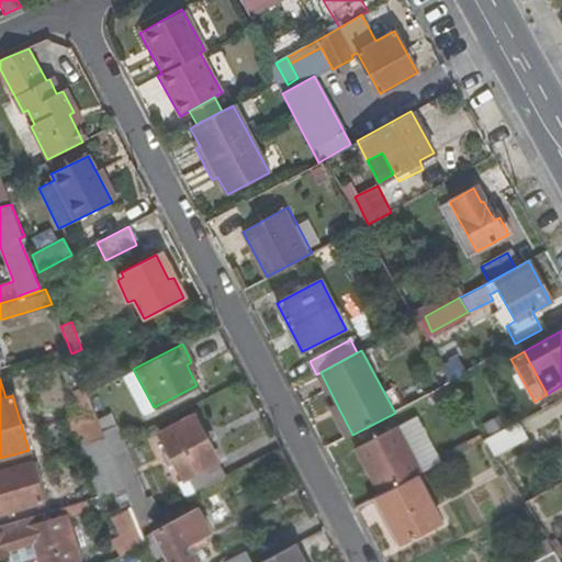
[(347,438),(352,435),(336,403),(329,406),(347,438)]
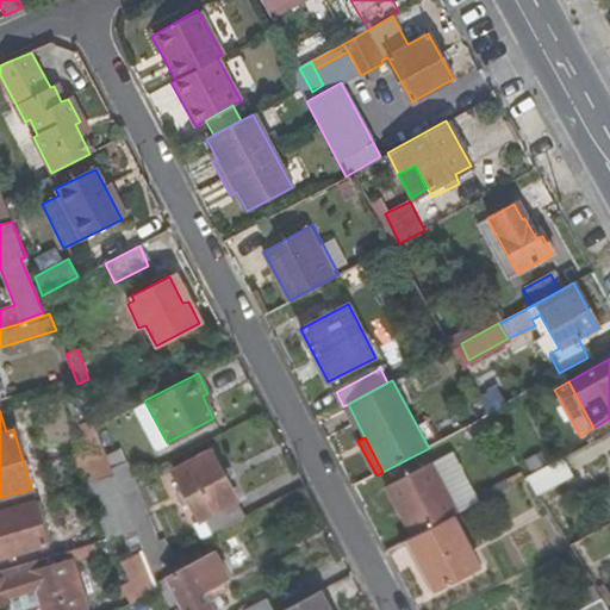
[(207,537),(244,518),(209,452),(173,470),(207,537)]
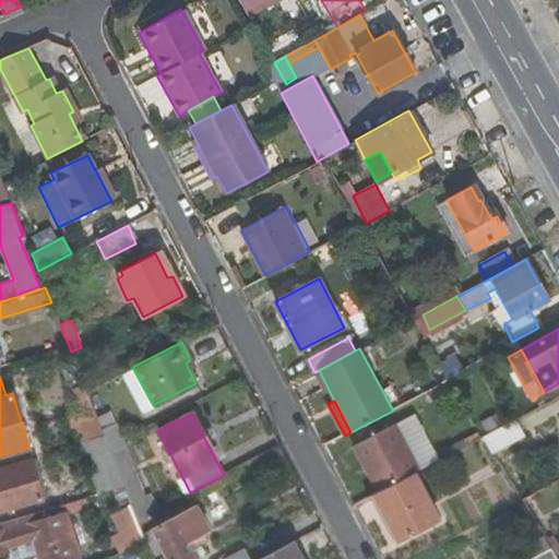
[(490,453),(521,439),(512,421),(479,439),(490,453)]
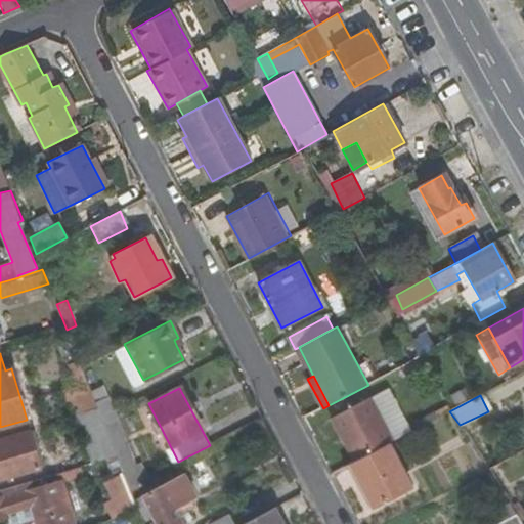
[(31,433),(0,441),(0,470),(2,479),(41,468),(31,433)]
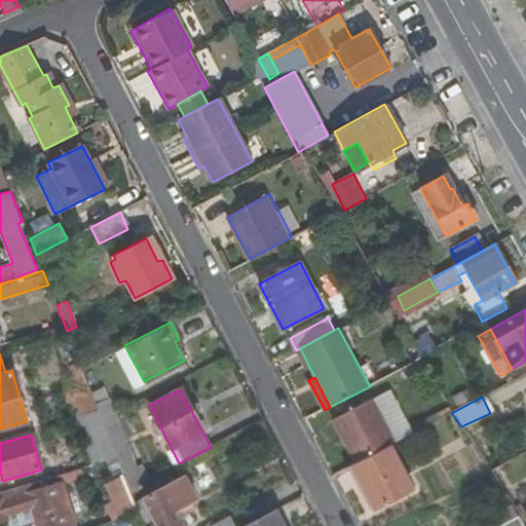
[(373,506),(410,488),(388,446),(351,464),(373,506)]
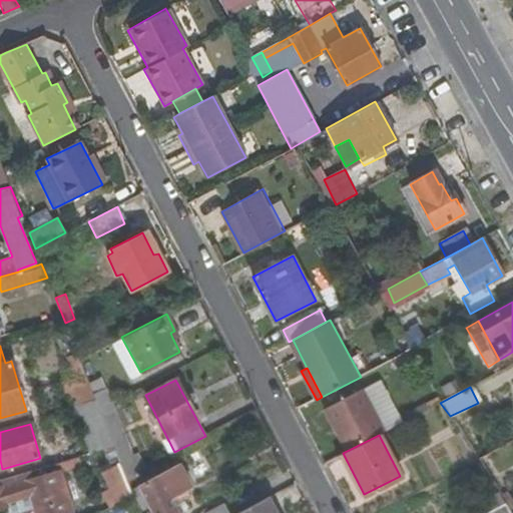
[(180,468),(134,490),(144,510),(153,507),(155,512),(175,512),(169,499),(190,489),(180,468)]
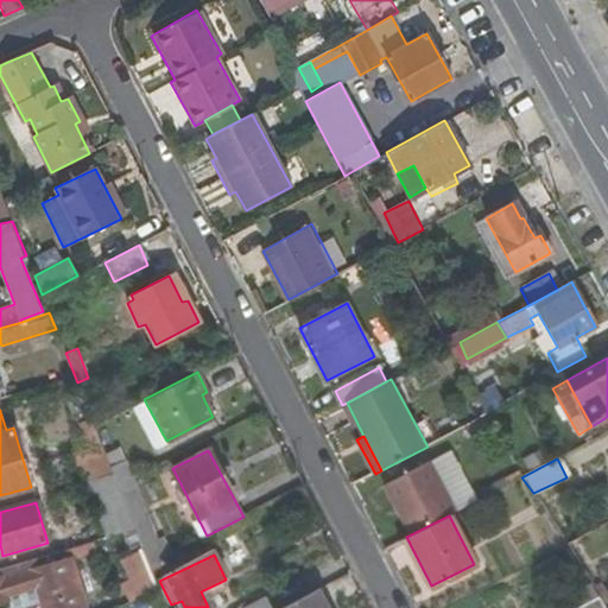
[(131,581),(122,584),(132,601),(158,588),(149,565),(145,556),(125,564),(131,581)]
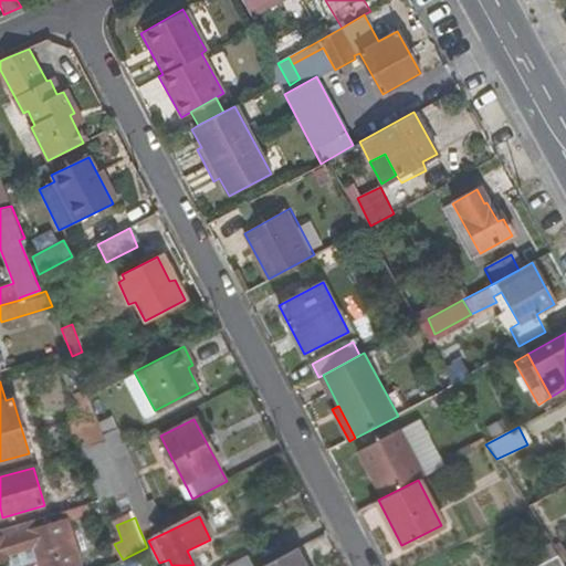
[(51,524),(31,530),(29,522),(0,531),(0,561),(9,559),(9,555),(37,547),(41,565),(64,565),(63,561),(80,556),(70,524),(53,528),(51,524)]
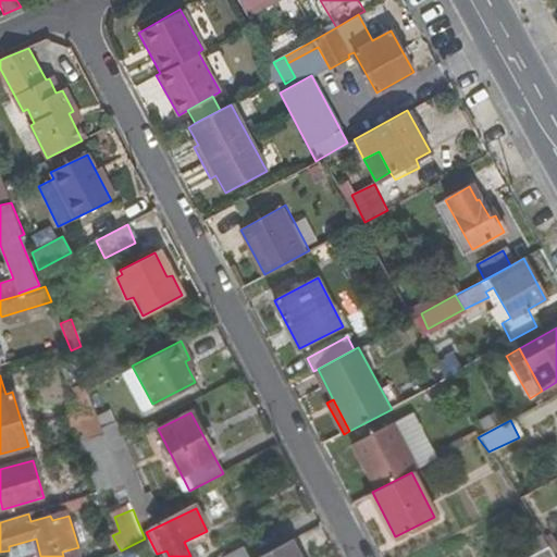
[(257,556),(298,556),(289,540),(257,556)]
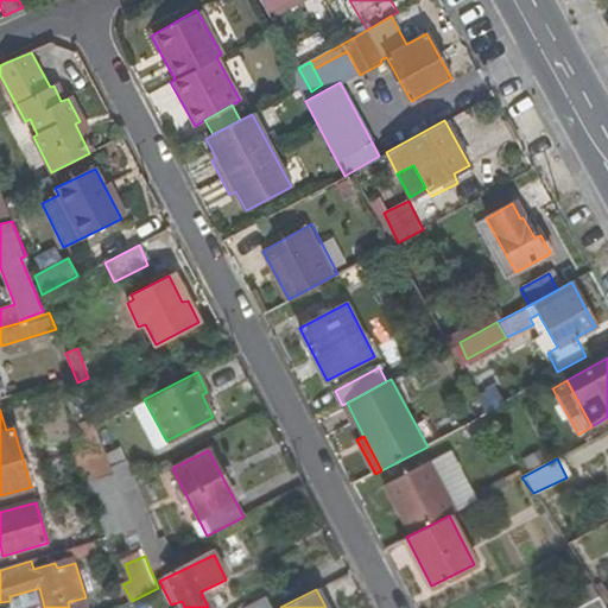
[(606,607),(603,603),(599,595),(574,607),(606,607)]
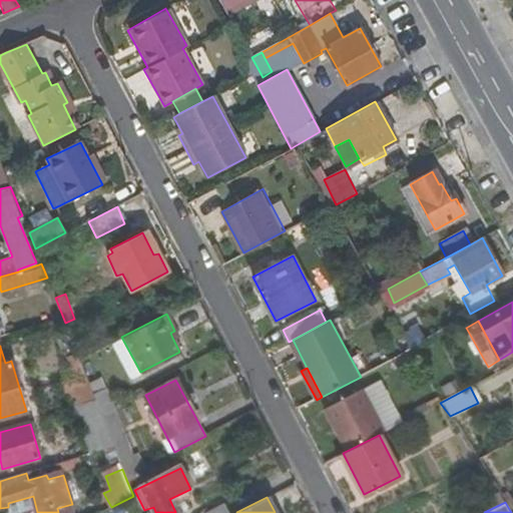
[(227,512),(222,503),(203,512),(227,512)]
